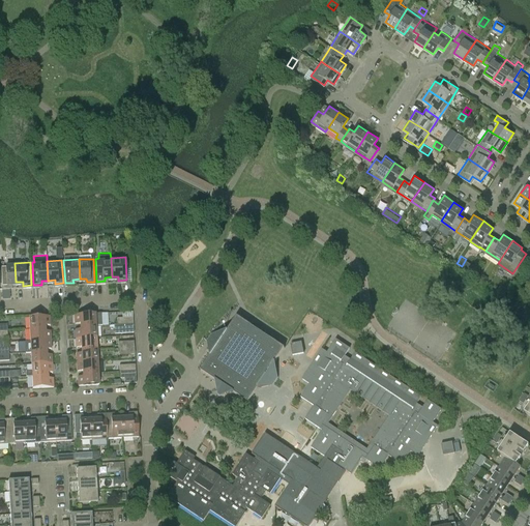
[(16,282),(15,263),(0,264),(1,287),(9,286),(9,283),(16,282)]
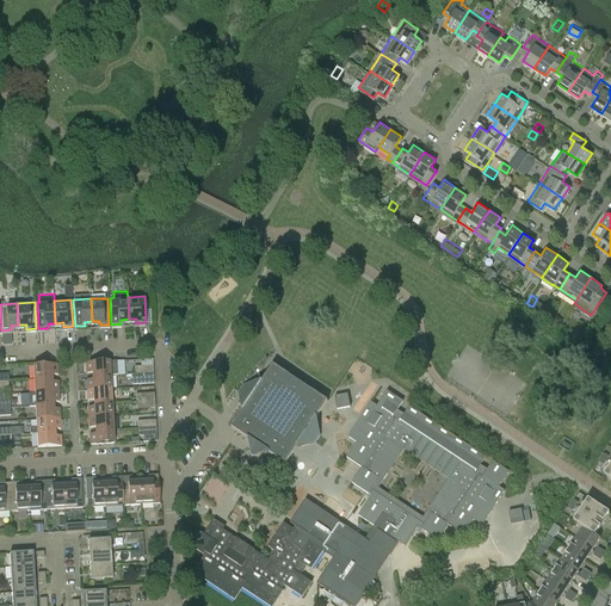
[(556,313),(553,317),(553,319),(560,323),(565,317),(556,313)]
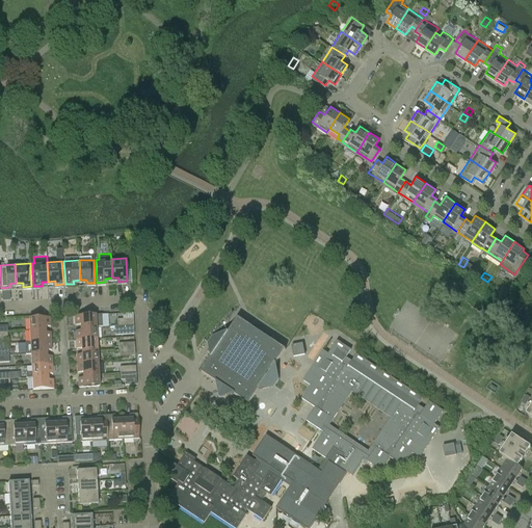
[(503,284),(499,290),(505,294),(509,288),(503,284)]
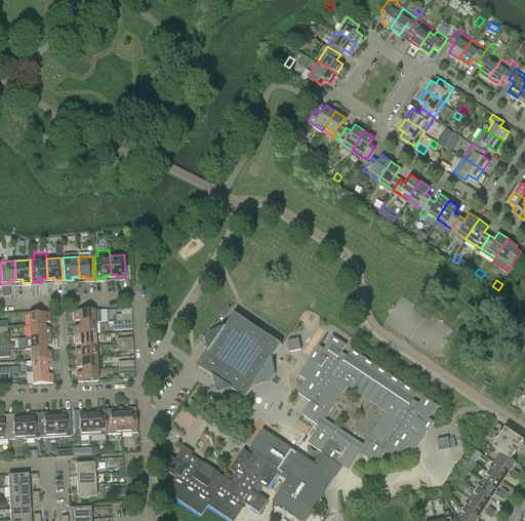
[(101,319),(99,307),(74,309),(74,318),(79,317),(79,320),(94,319),(101,319)]
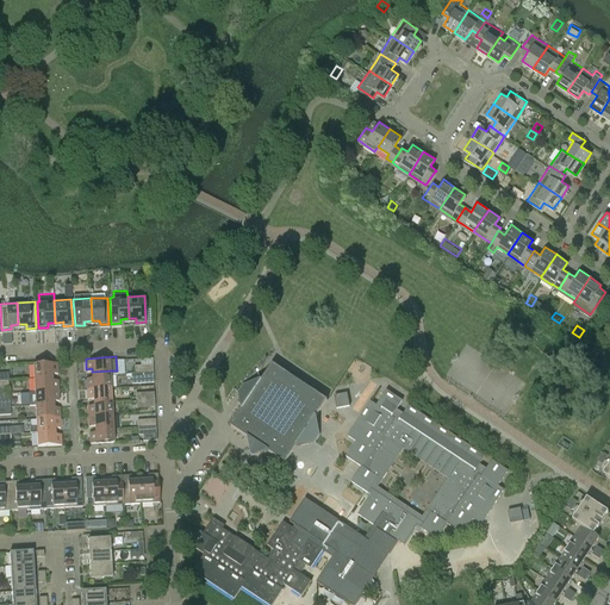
[(57,370),(57,360),(33,361),(33,375),(51,374),(51,370),(57,370)]
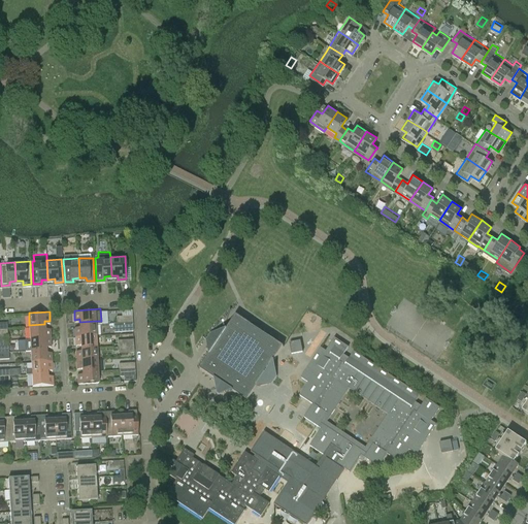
[(209,352),(200,366),(199,366),(218,379),(216,382),(215,382),(217,391),(227,389),(229,386),(246,398),(257,384),(267,382),(275,369),(273,358),(284,344),(235,312),(226,326),(216,329),(207,340),(209,352)]
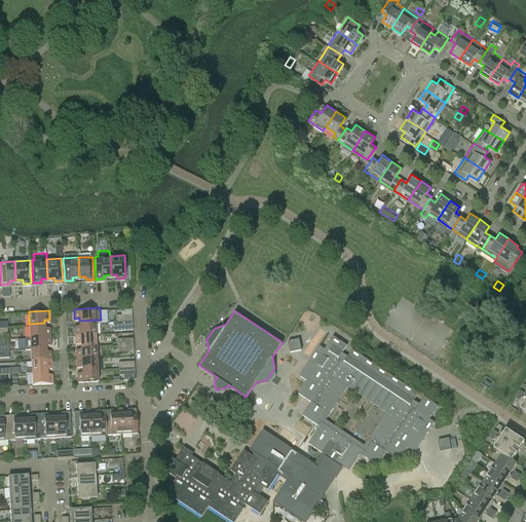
[(133,327),(132,318),(116,319),(113,319),(114,328),(133,327)]
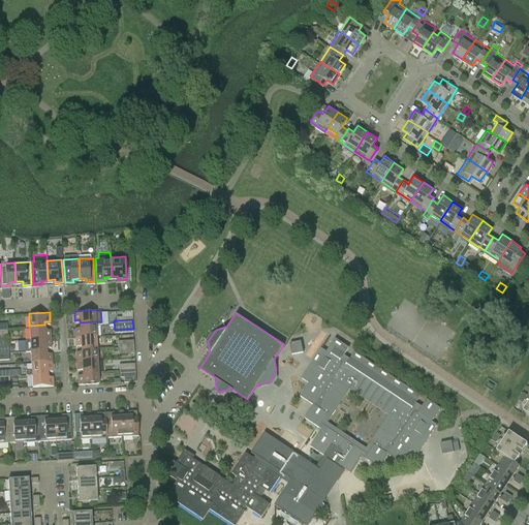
[(95,321),(80,322),(80,326),(74,326),(75,335),(96,334),(95,321)]
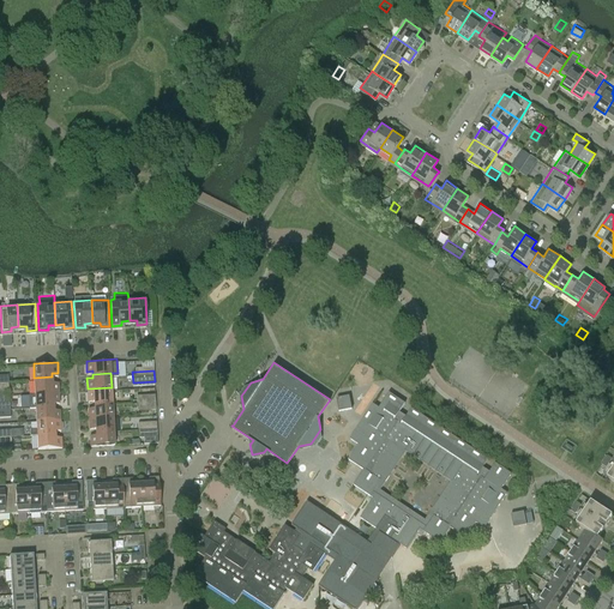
[(52,380),(52,377),(34,378),(35,391),(59,390),(58,380),(52,380)]
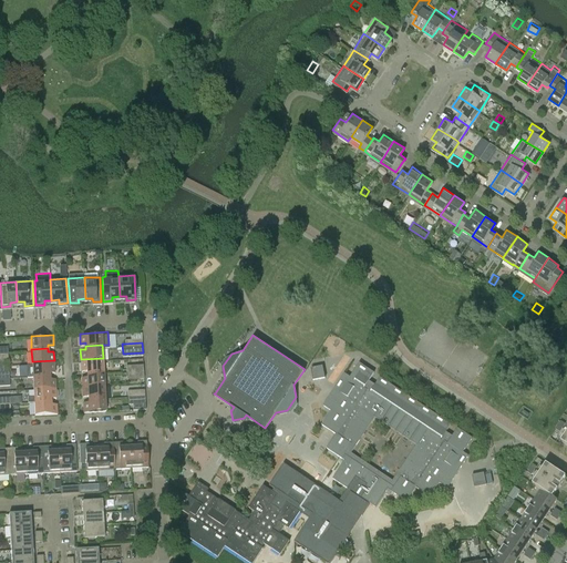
[(103,358),(81,359),(81,368),(86,368),(86,371),(103,370),(103,358)]
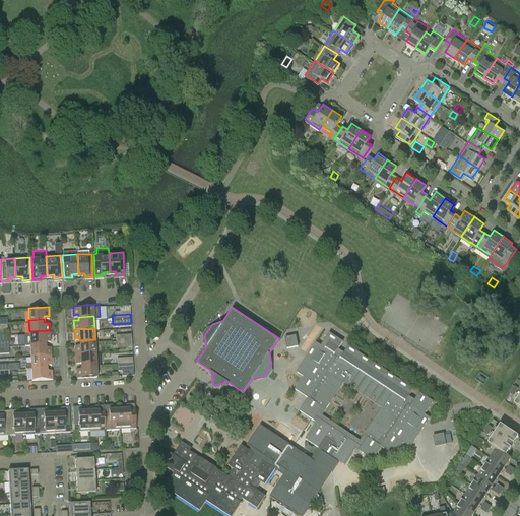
[(24,332),(17,332),(17,342),(25,342),(25,343),(29,343),(46,342),(45,339),(50,339),(50,330),(29,331),(24,331),(24,332)]
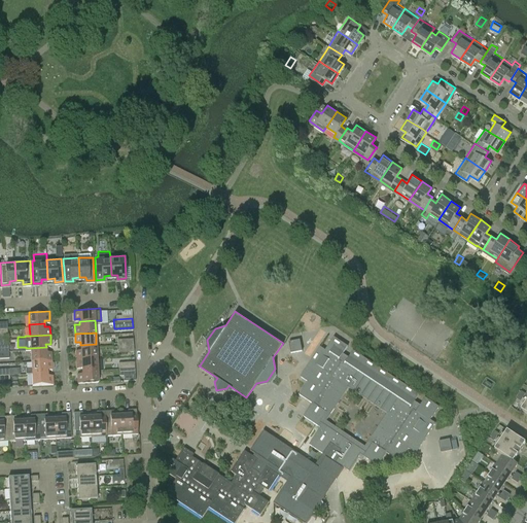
[(312,401),(304,414),(320,425),(309,442),(322,451),(343,464),(349,468),(360,451),(377,462),(386,450),(399,458),(408,445),(416,450),(424,438),(421,437),(423,433),(426,434),(435,421),(429,418),(438,405),(425,395),(420,403),(414,398),(419,391),(353,348),(348,355),(343,351),(347,344),(334,335),(324,348),(319,345),(311,358),(313,360),(311,362),(309,361),(301,374),(308,379),(300,392),(312,401)]
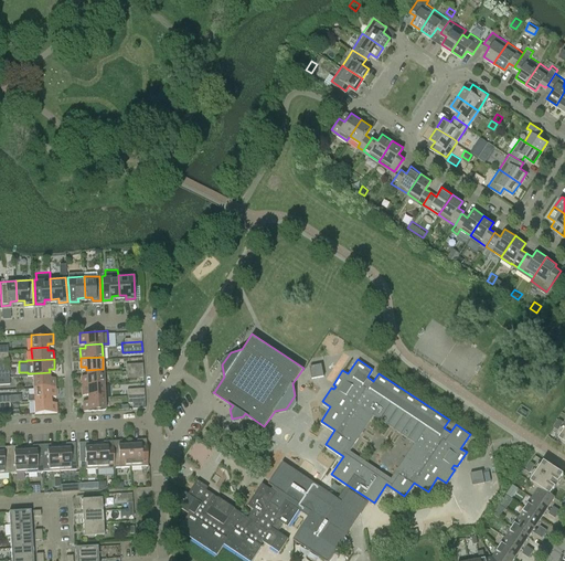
[(321,361),(309,363),(311,376),(323,373),(321,361)]
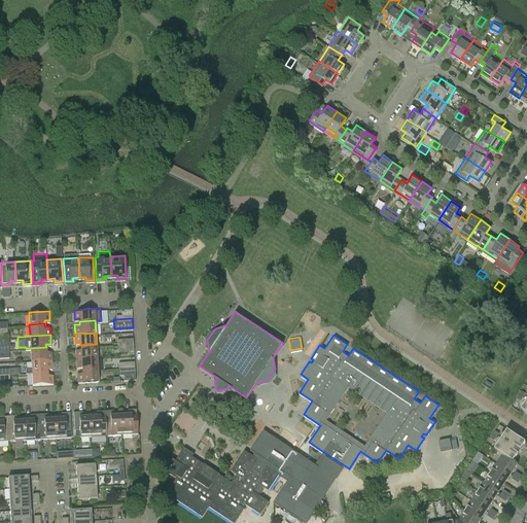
[(96,344),(80,345),(80,348),(76,348),(76,357),(97,355),(96,344)]
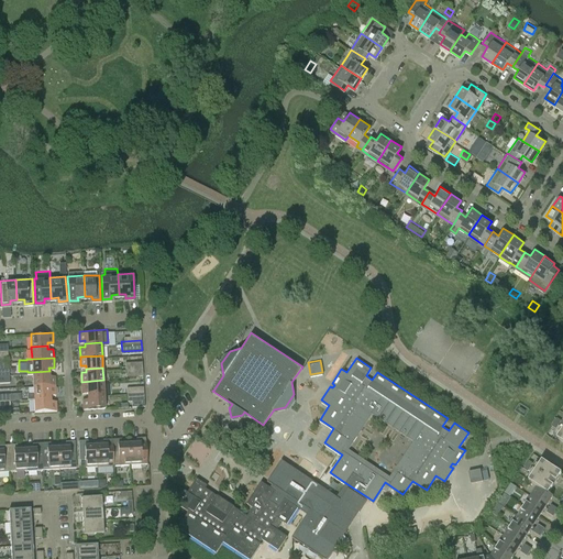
[(50,374),(50,371),(32,372),(33,384),(55,383),(55,373),(50,374)]
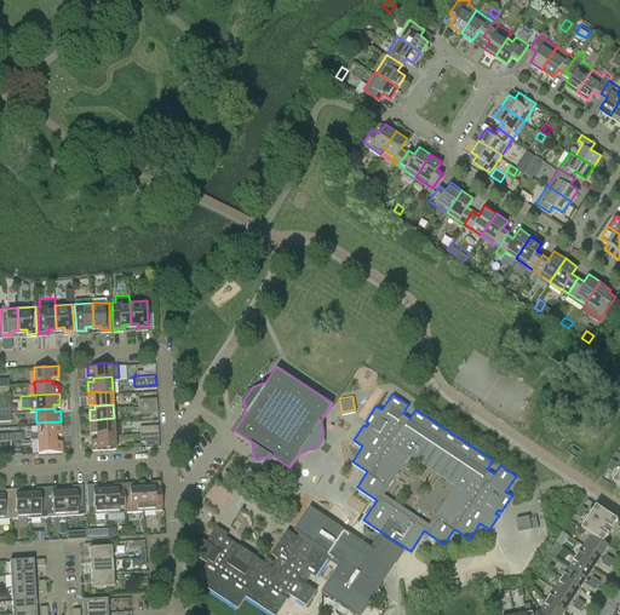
[(114,418),(90,420),(90,430),(96,430),(97,434),(115,432),(114,418)]
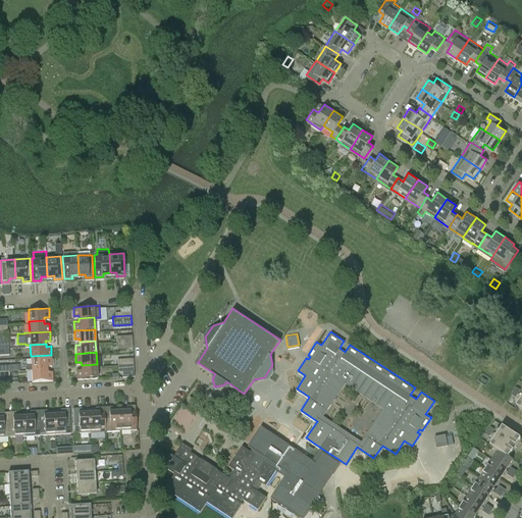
[(31,356),(31,361),(25,362),(25,367),(32,367),(47,366),(47,364),(51,363),(51,355),(31,356)]
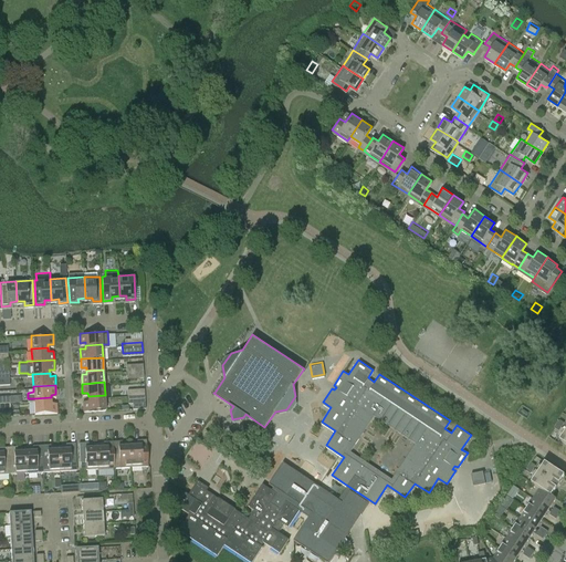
[(145,405),(145,393),(127,394),(128,401),(133,401),(133,406),(145,405)]
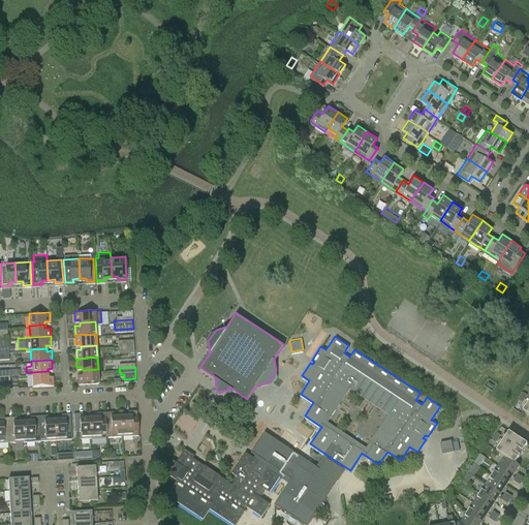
[(78,373),(78,382),(98,381),(98,369),(83,370),(83,372),(78,373)]
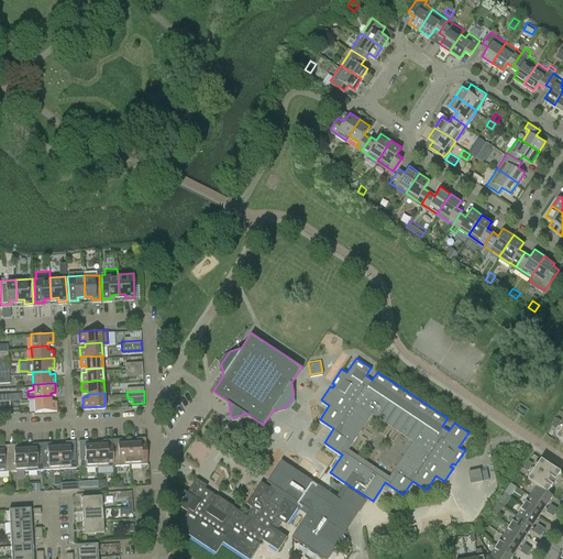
[(51,398),(51,395),(34,396),(34,409),(56,408),(56,398),(51,398)]
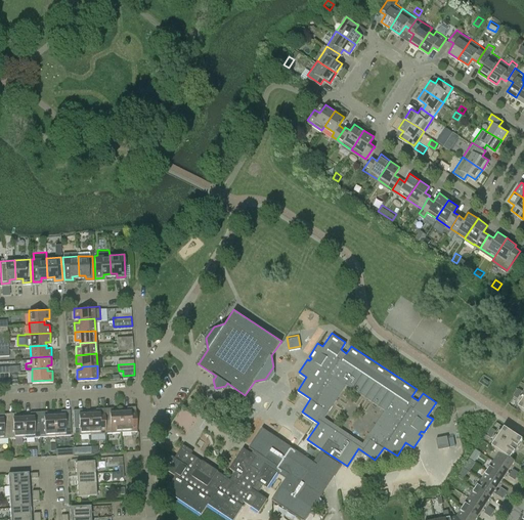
[(10,378),(9,370),(0,370),(0,382),(10,382),(10,378)]
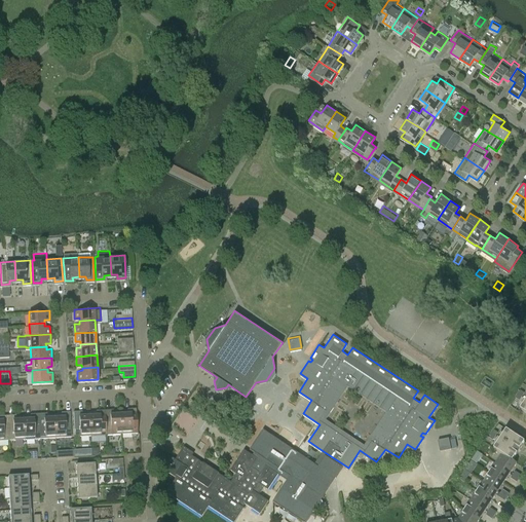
[(520,387),(515,395),(519,398),(524,389),(520,387)]
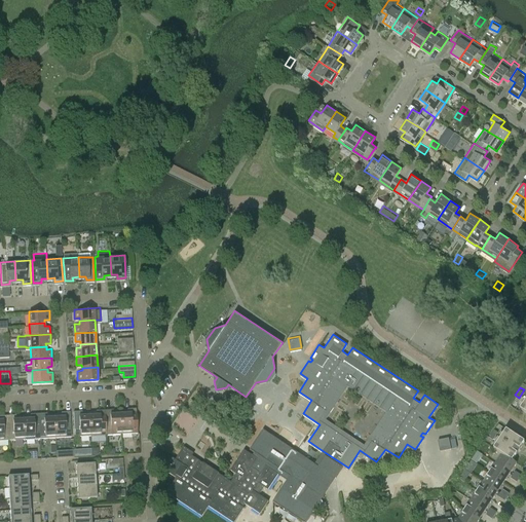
[(120,411),(121,432),(137,431),(136,406),(127,406),(127,410),(120,411)]
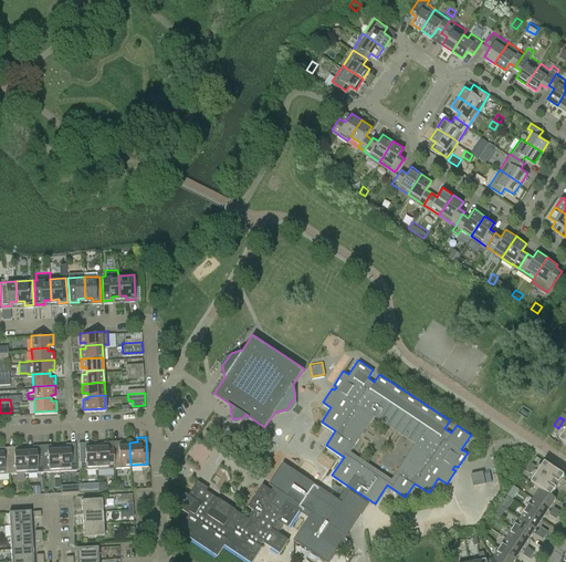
[(104,444),(96,444),(97,466),(98,474),(114,472),(114,466),(113,438),(103,439),(104,444)]
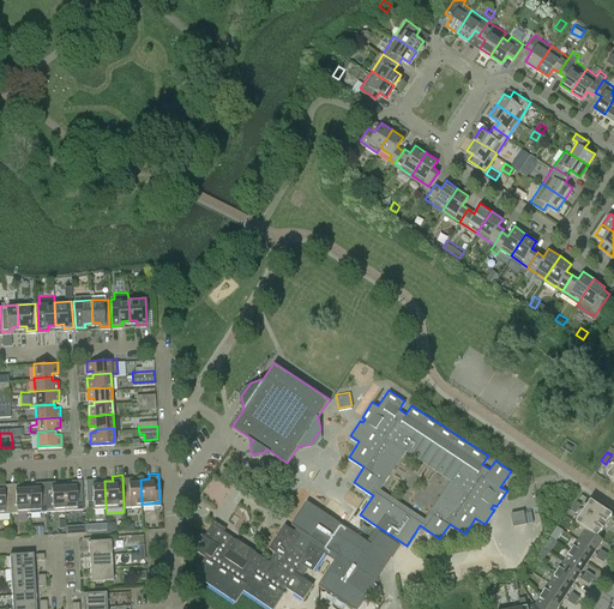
[(124,505),(142,504),(140,480),(132,480),(132,475),(122,475),(124,505)]
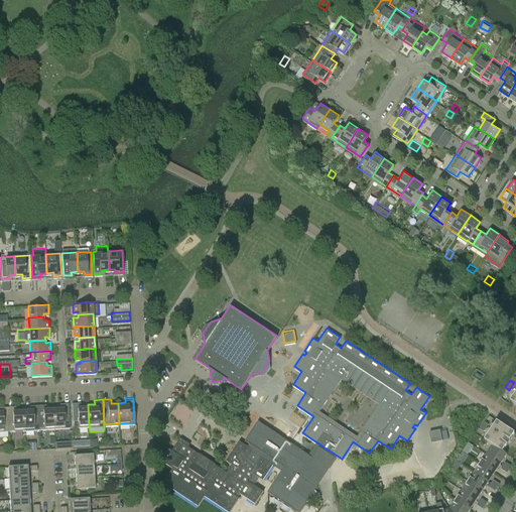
[(74,425),(89,424),(88,404),(81,405),(81,400),(72,401),(74,425)]
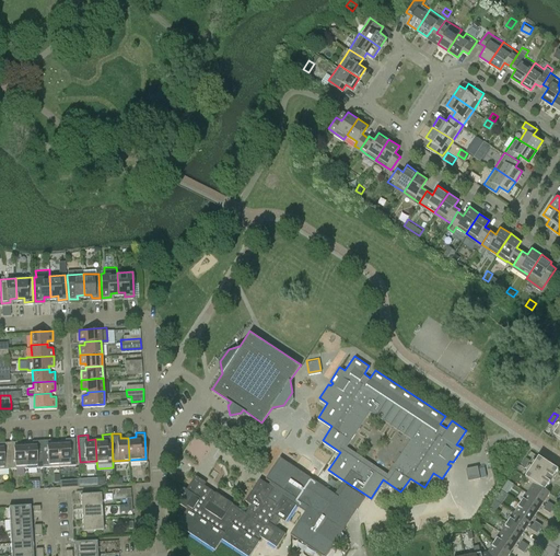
[(58,441),(59,463),(76,462),(74,436),(65,437),(66,441),(58,441)]
